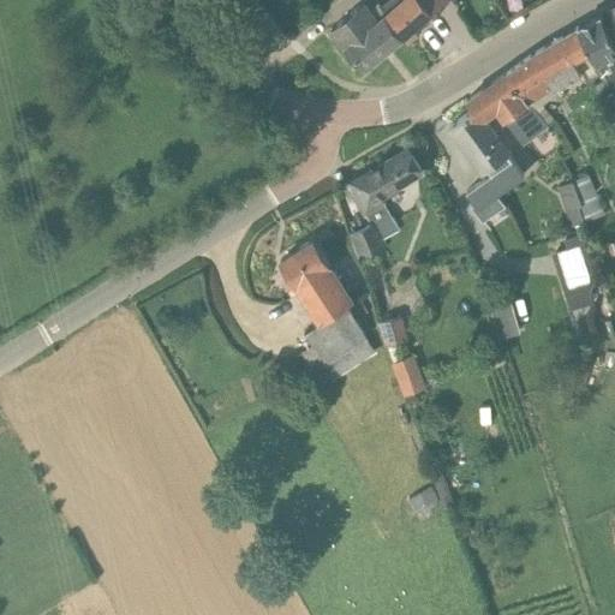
[(389,0),(382,6),(387,13),(404,36),(407,42),(417,34),(412,29),(446,0),(389,0)]
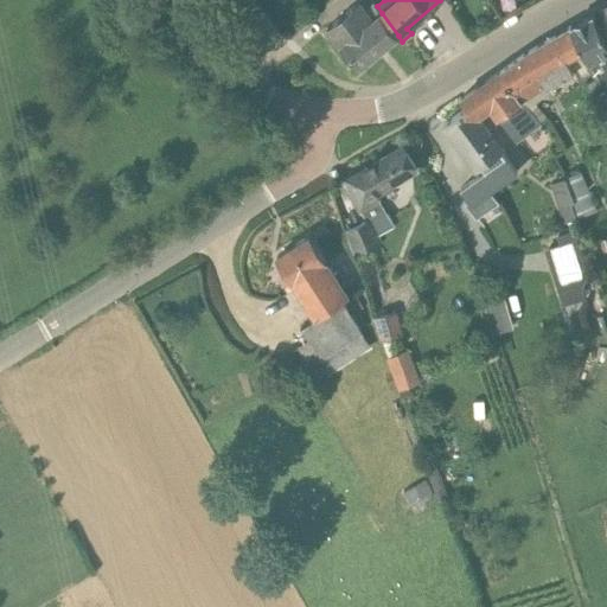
[(382,13),(377,6),(374,4),(365,11),(359,4),(328,27),(343,46),(342,48),(359,68),(377,53),(398,36),(382,13)]
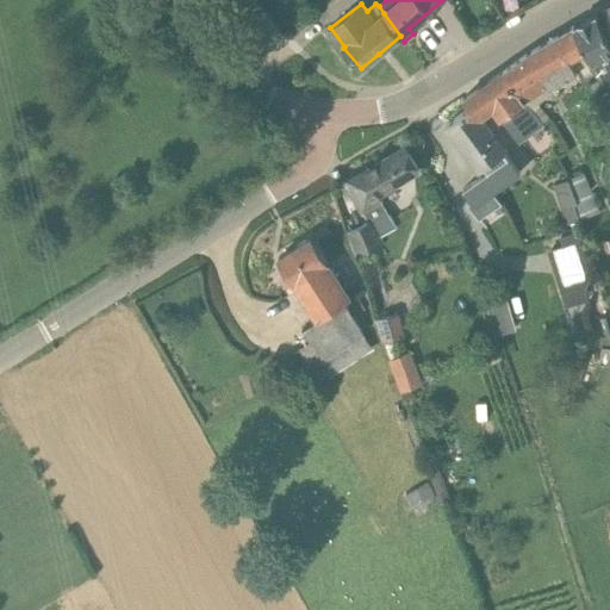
[(597,76),(587,82),(593,95),(609,87),(609,41),(597,14),(574,27),(570,30),(583,50),(597,76)]
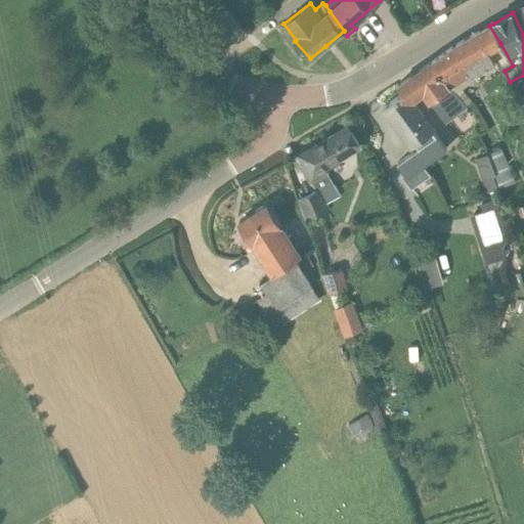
[(467,105),(472,101),(462,89),(476,79),(474,77),(494,63),(501,74),(505,71),(513,66),(500,43),(489,26),(451,47),(432,61),(452,86),(467,105)]
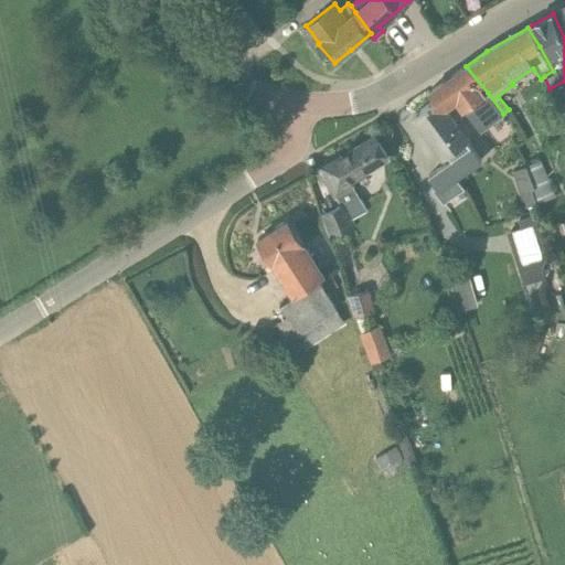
[(436,99),(437,98),(445,109),(458,100),(480,131),(504,115),(503,114),(488,93),(466,66),(429,92),(430,93),(436,99)]
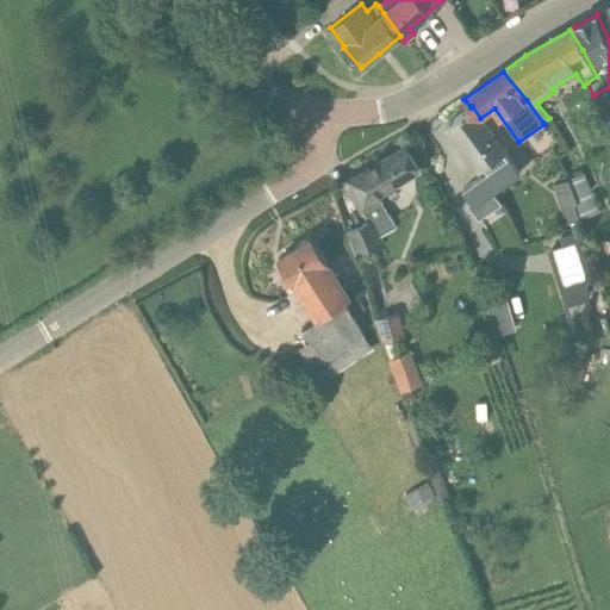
[(505,151),(480,118),(472,106),(471,107),(447,125),(479,170),(505,151)]
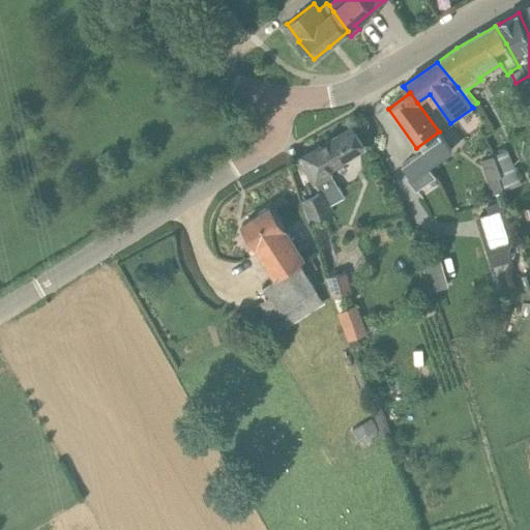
[(344,199),(331,176),(327,169),(363,147),(352,129),(306,156),(314,169),(307,171),(316,185),(321,193),(329,207),(330,207),(344,199)]
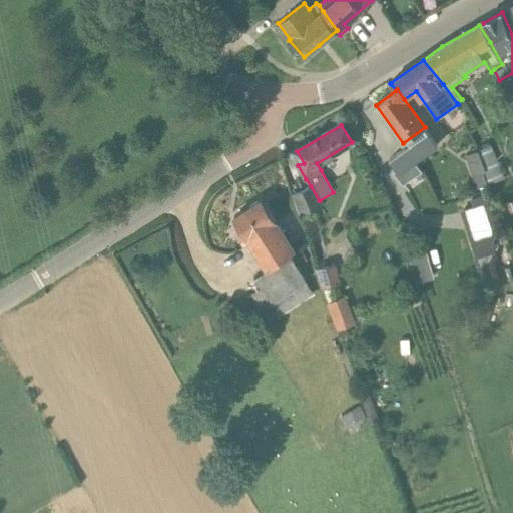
[(497,167),(489,146),(466,154),(473,174),(497,167)]
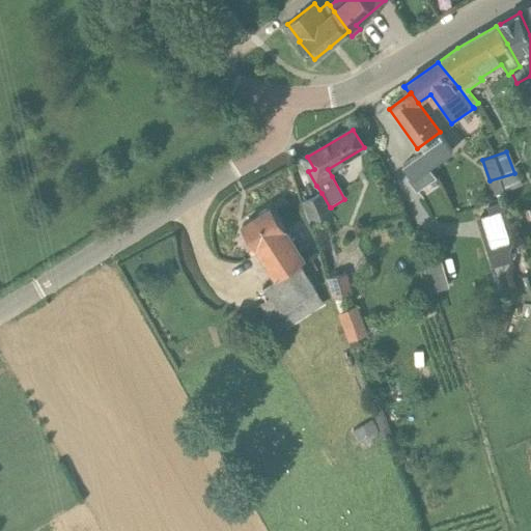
[(519,186),(514,173),(490,180),(494,196),(519,186)]
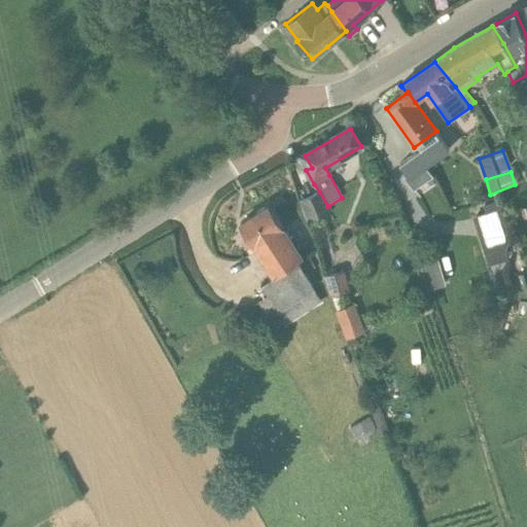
[(308,221),(331,211),(328,206),(327,206),(319,191),(300,201),(308,221)]
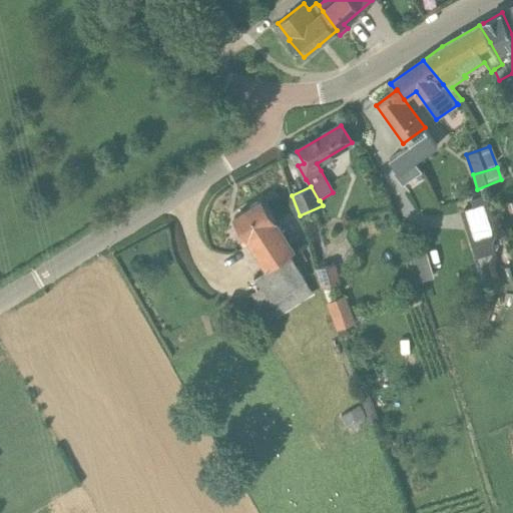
[(281,315),(314,294),(307,282),(292,253),(295,251),(262,199),(234,217),(268,269),(255,276),(262,287),(251,293),(263,310),(273,304),(281,315)]
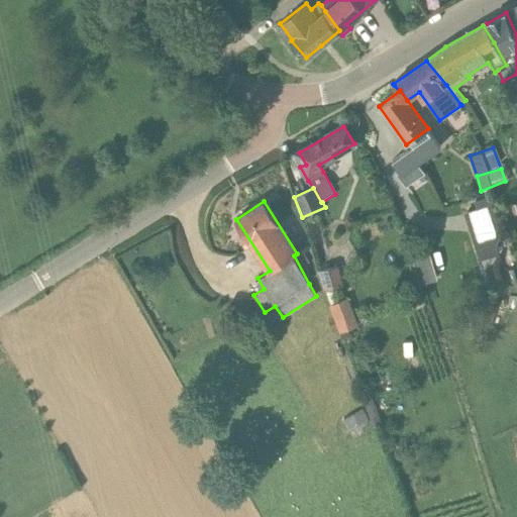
[(499,237),(489,204),(468,211),(479,243),(499,237)]
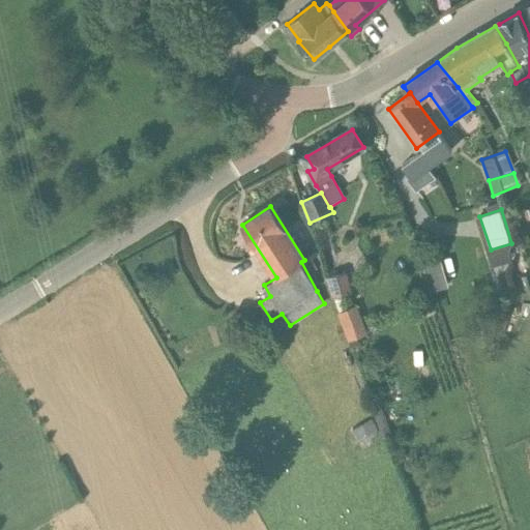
[(435,290),(453,284),(443,254),(425,260),(435,290)]
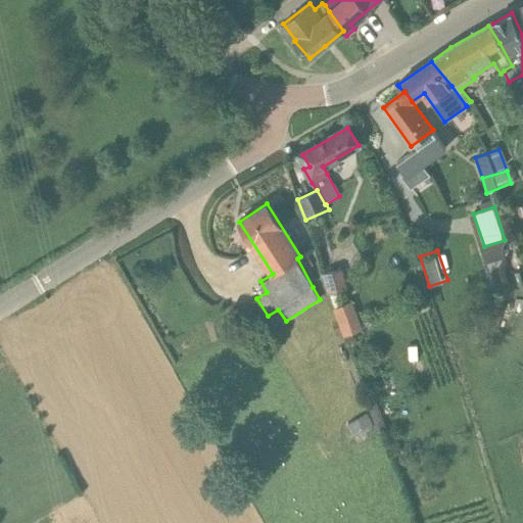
[(347,288),(341,269),(324,272),(330,292),(347,288)]
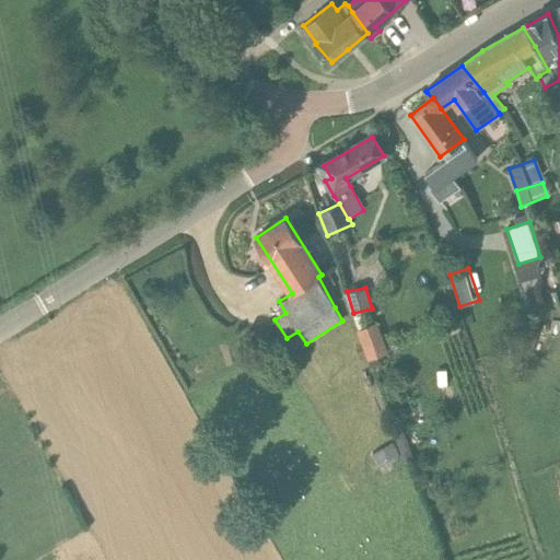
[(387,353),(375,322),(356,329),(368,361),(387,353)]
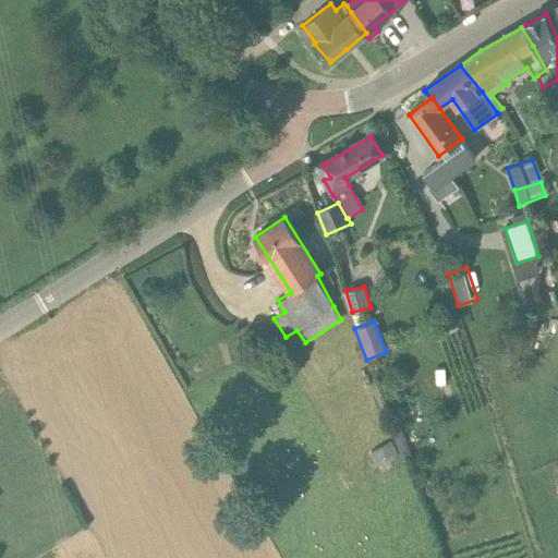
[(405,431),(398,434),(405,458),(413,455),(405,431)]
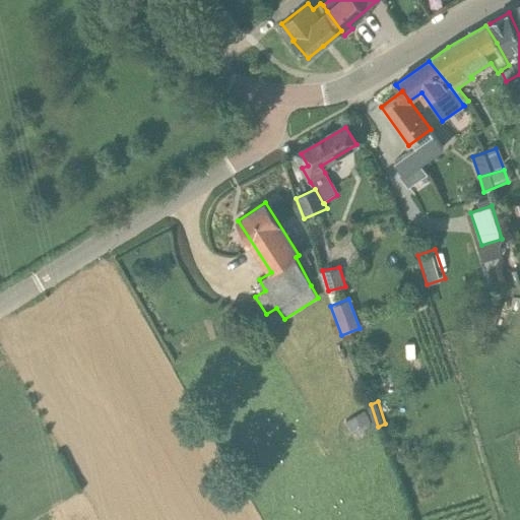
[(358,437),(378,429),(371,410),(350,417),(358,437)]
